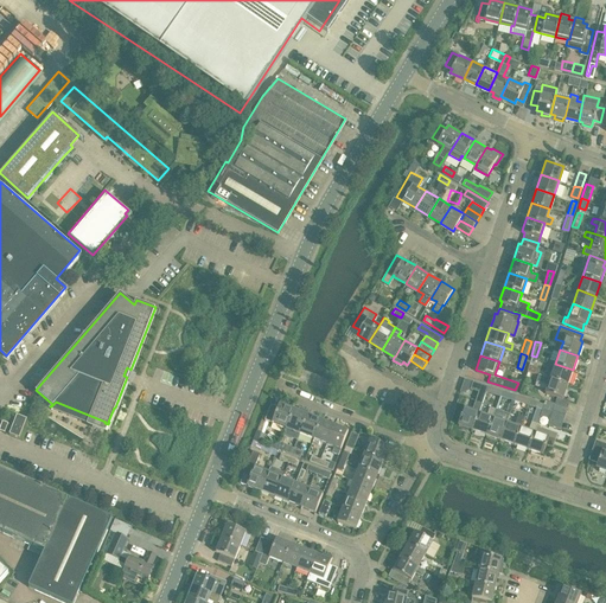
[(531,355),(527,370),(533,371),(537,372),(538,369),(537,366),(534,365),(536,357),(531,355)]
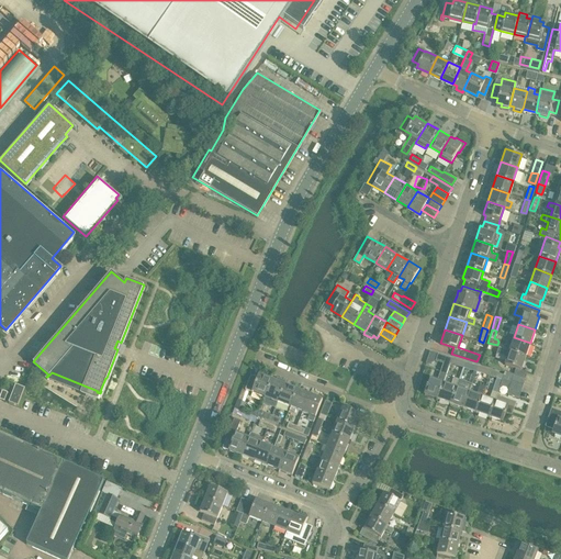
[(514,337),(509,349),(526,355),(530,343),(514,337)]
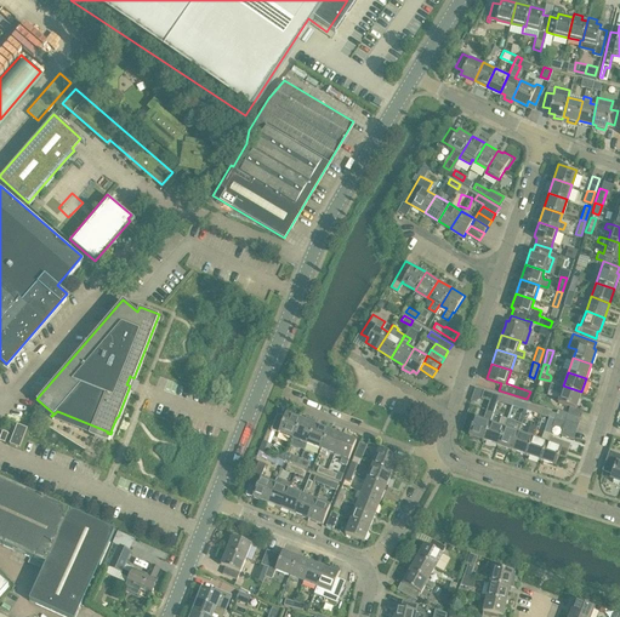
[(584,409),(576,406),(581,392),(563,386),(551,382),(549,388),(561,393),(558,400),(572,405),(569,411),(568,412),(581,417),(584,409)]
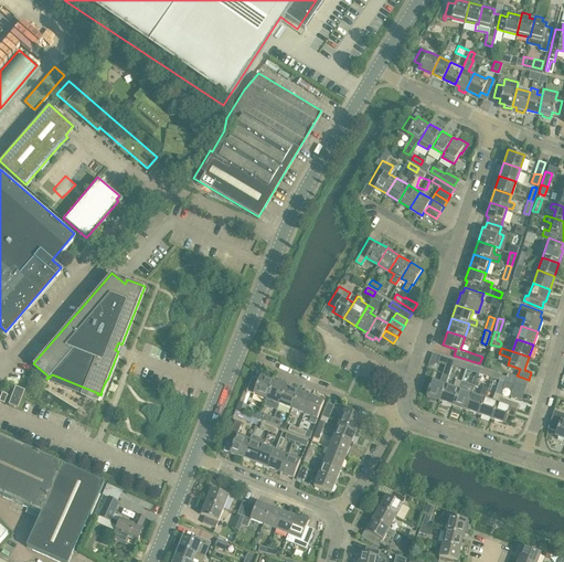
[(439,399),(446,383),(445,383),(448,373),(451,363),(453,363),(454,358),(439,353),(437,360),(445,362),(443,372),(443,371),(439,381),(432,378),(426,394),(439,399)]
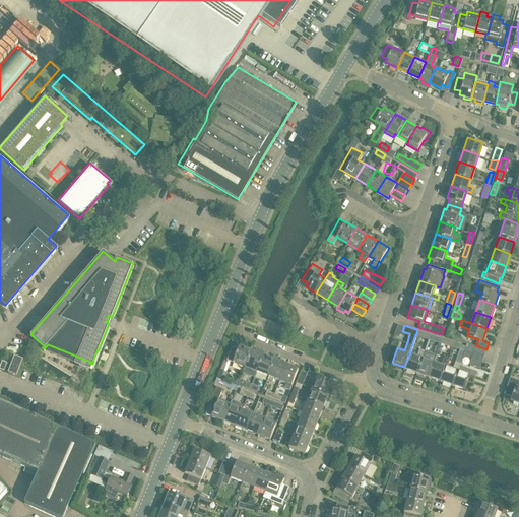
[(417,329),(416,334),(429,338),(431,333),(417,329)]
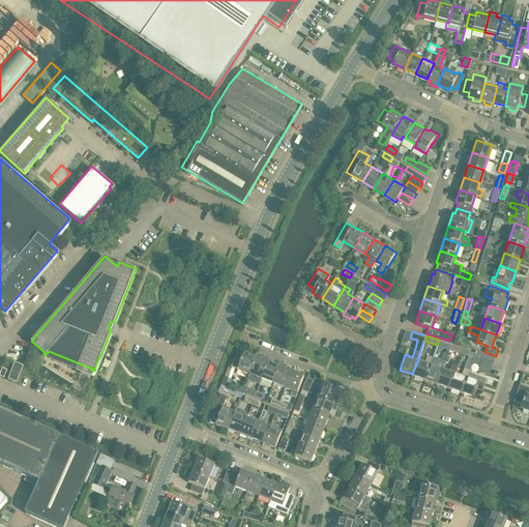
[(439,340),(437,345),(448,348),(450,344),(439,340)]
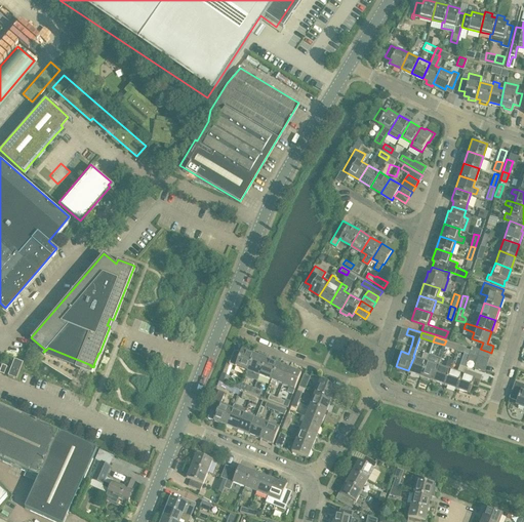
[(446,340),(444,345),(456,349),(458,344),(446,340)]
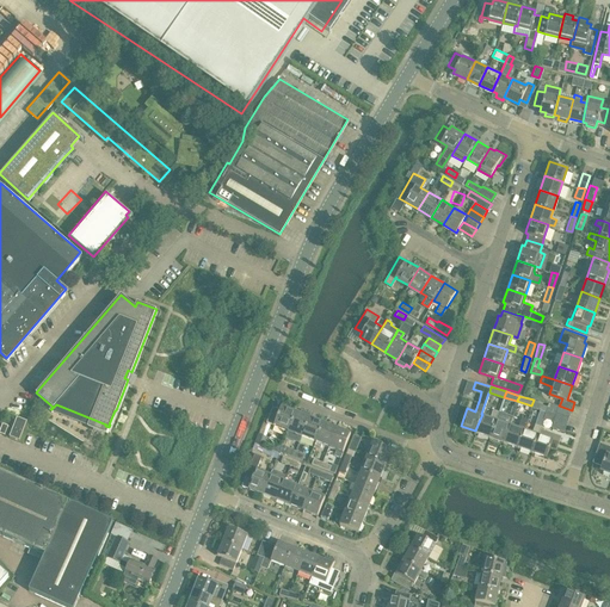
[(534,400),(531,406),(546,410),(546,409),(547,409),(548,406),(547,406),(547,404),(534,400)]
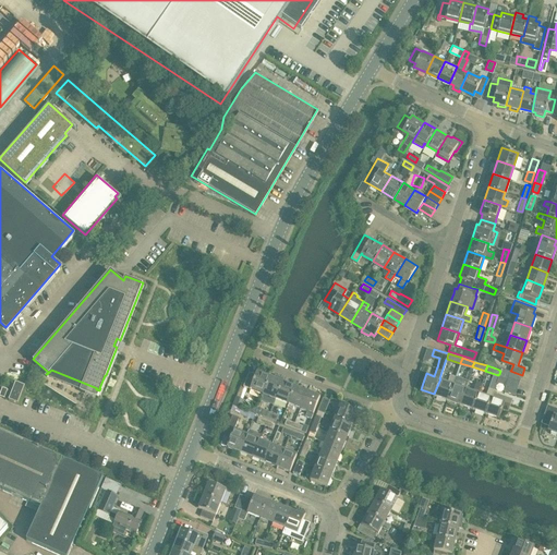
[(243,385),(262,393),(269,375),(256,370),(255,374),(247,372),(243,385)]
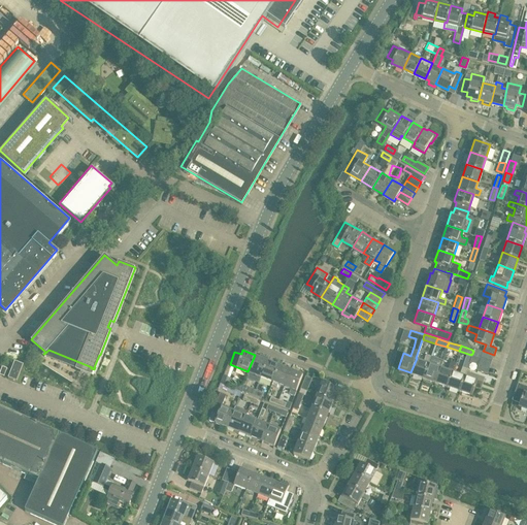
[(492,359),(494,355),(483,351),(483,354),(482,356),(492,359)]
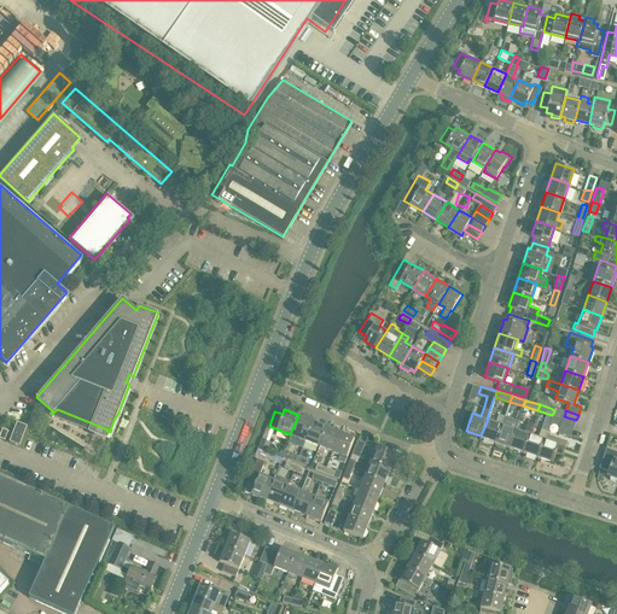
[(481,436),(495,442),(502,424),(501,424),(505,415),(498,413),(495,421),(488,419),(481,436)]
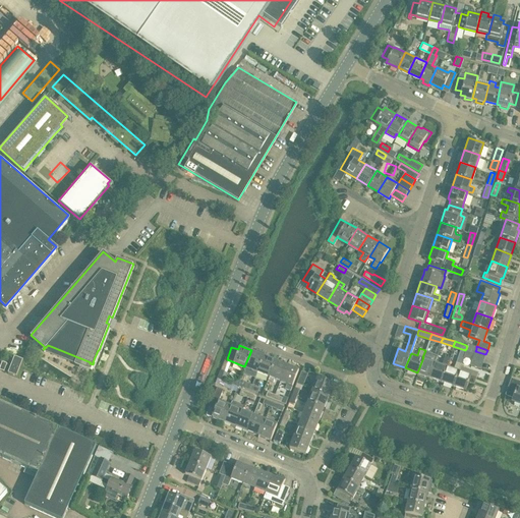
[(244,366),(256,370),(263,354),(264,352),(256,349),(255,352),(251,350),(244,366)]
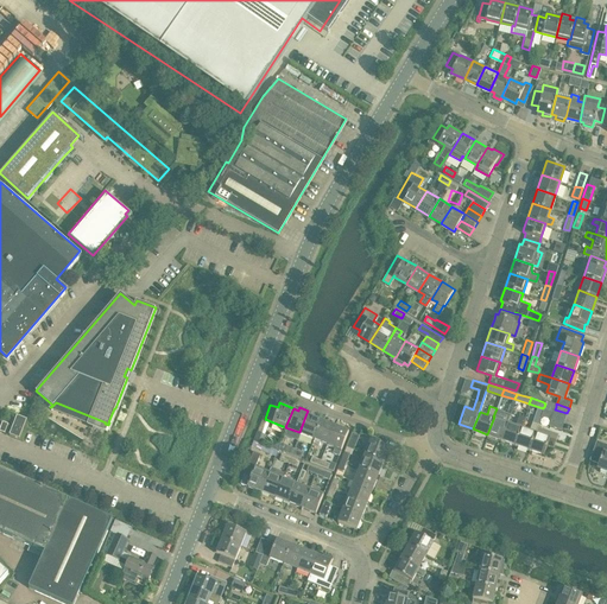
[(564,419),(567,413),(555,409),(555,411),(552,415),(564,419)]
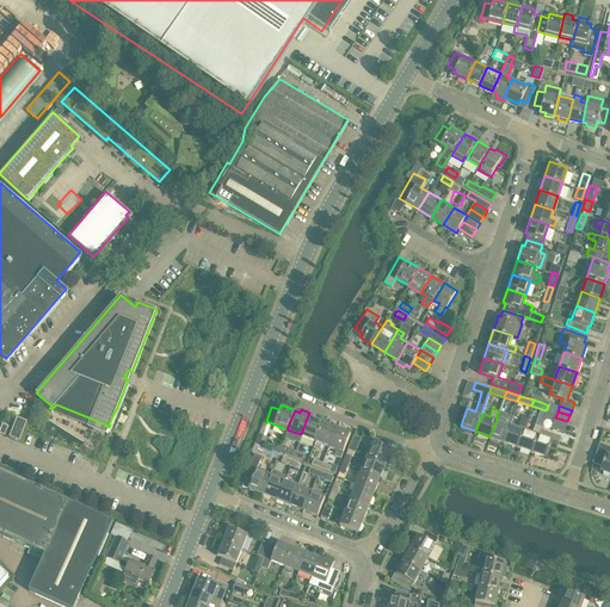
[(490,437),(504,441),(510,423),(512,414),(506,413),(503,421),(497,419),(490,437)]
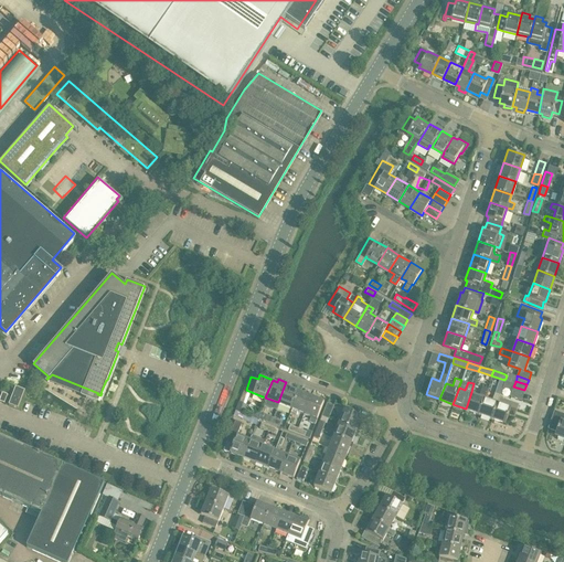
[(22,394),(24,388),(16,384),(8,402),(18,405),(22,394)]
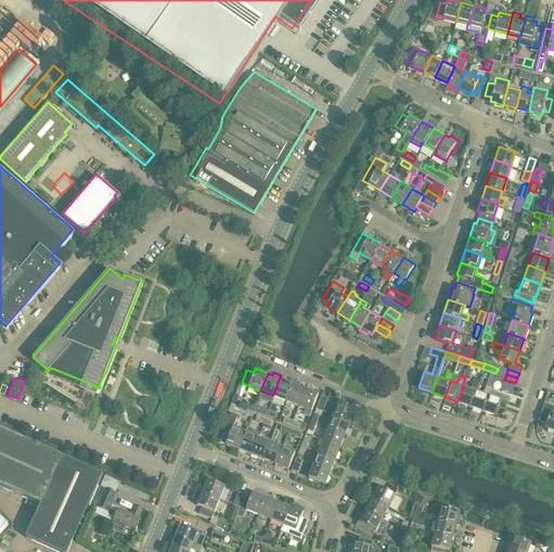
[(273,395),(285,400),(292,383),(280,377),(273,395)]
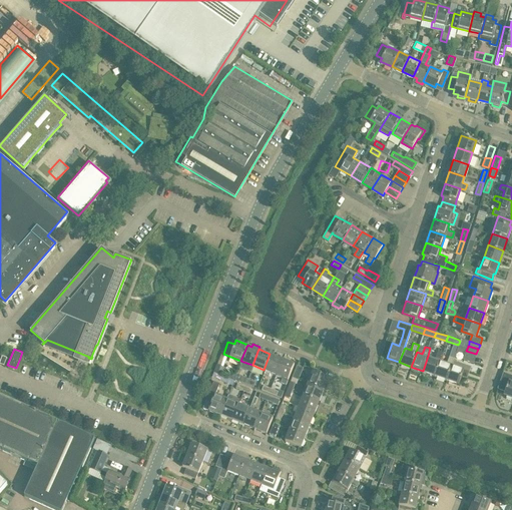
[(423,371),(435,375),(440,360),(443,352),(437,350),(434,358),(428,356),(423,371)]
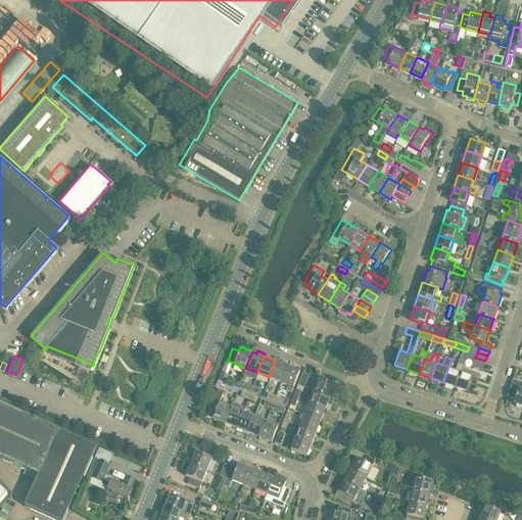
[(485,361),(475,358),(473,364),(483,368),(485,361)]
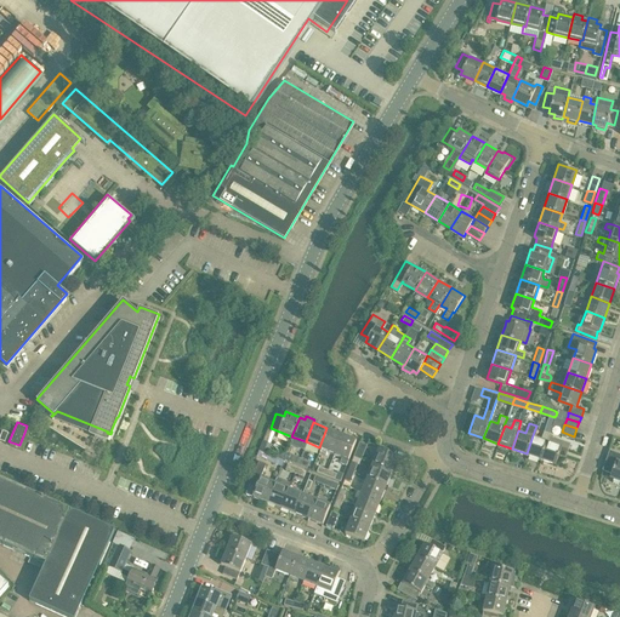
[(319,447),(334,452),(341,434),(326,428),(319,447)]
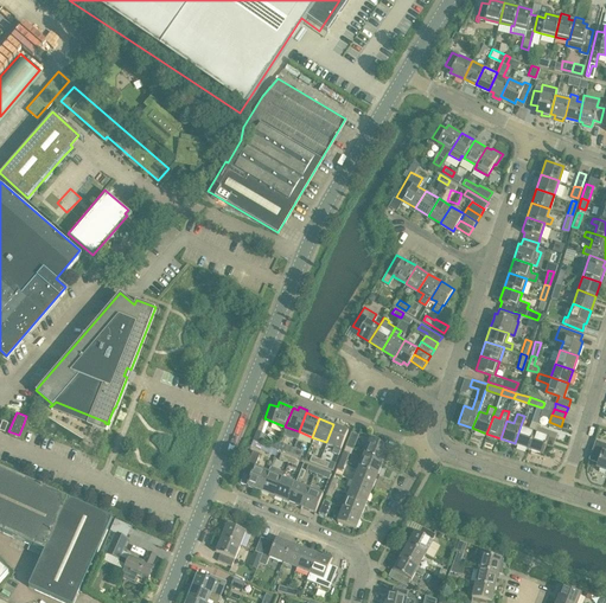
[(515,443),(528,448),(536,424),(537,422),(531,419),(528,428),(521,425),(515,443)]
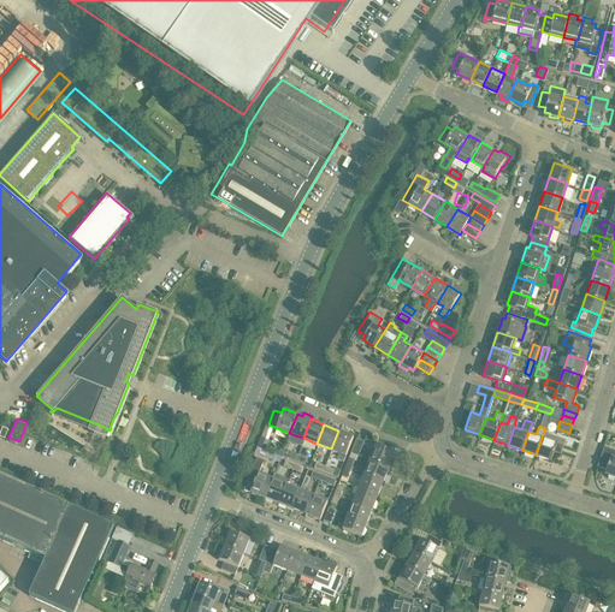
[(353,435),(338,431),(331,449),(338,452),(336,457),(343,459),(344,455),(353,435)]
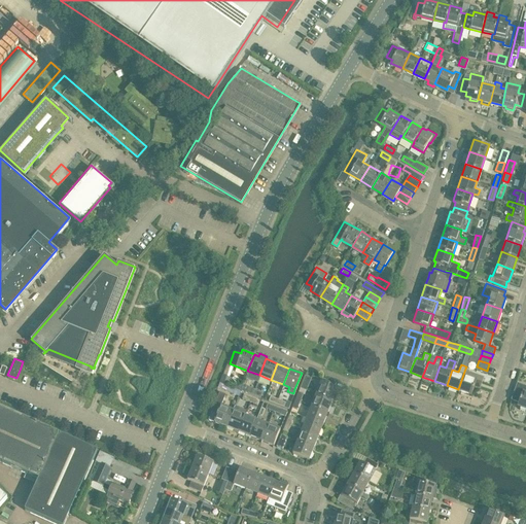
[(465,369),(458,389),(470,393),(472,387),(474,385),(476,378),(481,380),(482,380),(484,375),(465,369)]
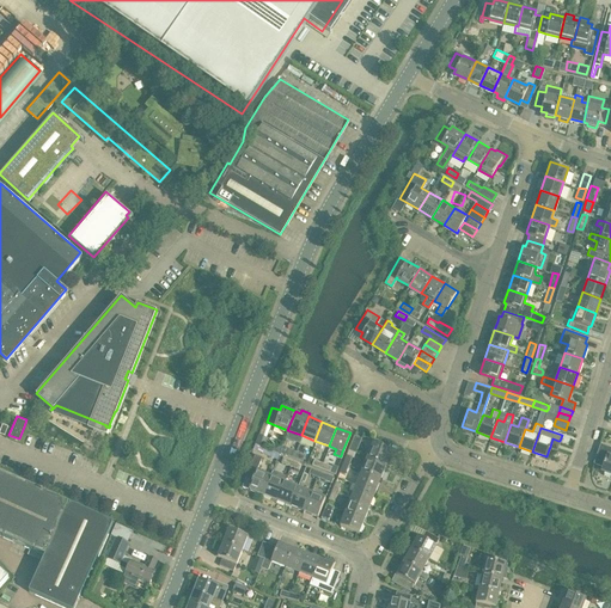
[(257,433),(254,442),(263,446),(267,436),(257,433)]
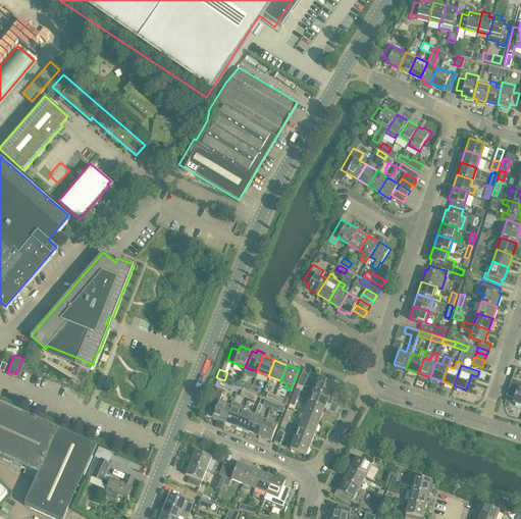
[(303,384),(307,372),(302,370),(297,382),(303,384)]
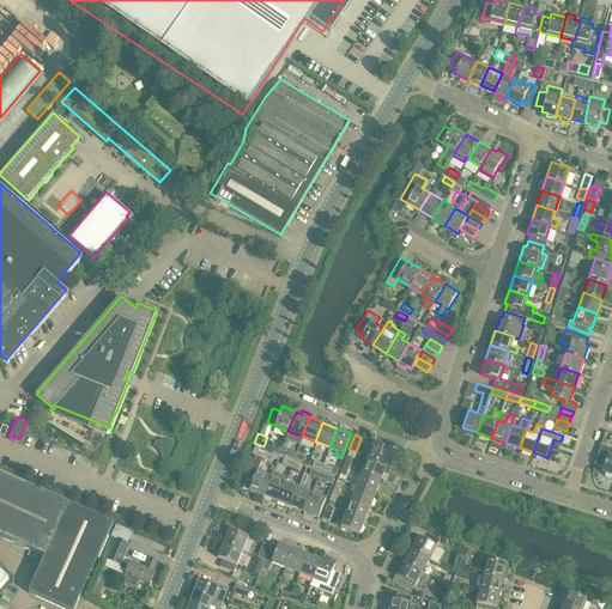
[(392,450),(381,445),(383,443),(375,439),(374,443),(373,443),(368,456),(387,464),(389,466),(393,458),(392,456),(391,455),(392,450)]
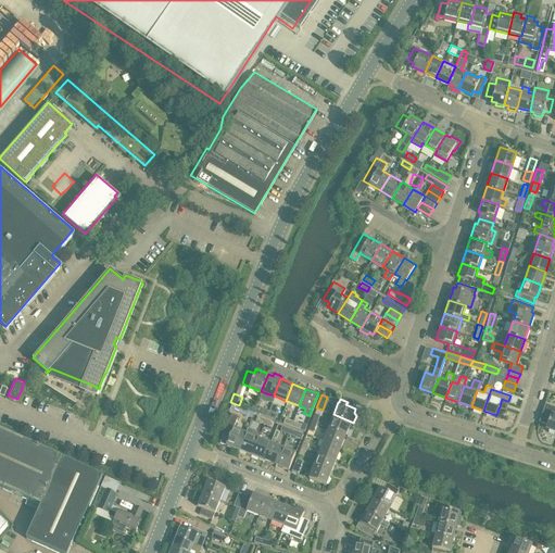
[(554,406),(544,403),(539,419),(546,423),(545,428),(554,430),(554,406)]
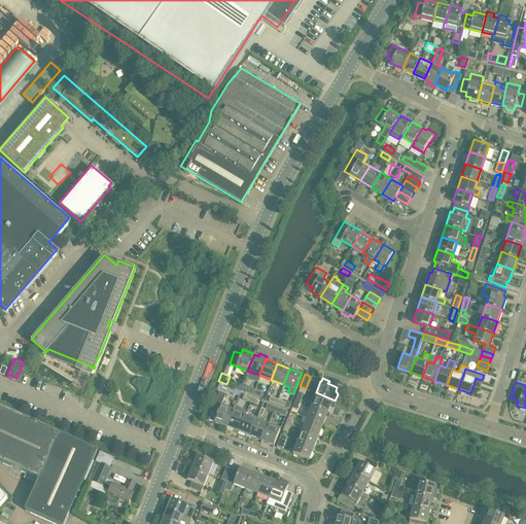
[(207,418),(213,420),(225,425),(232,409),(220,405),(224,392),(218,389),(214,402),(207,418)]
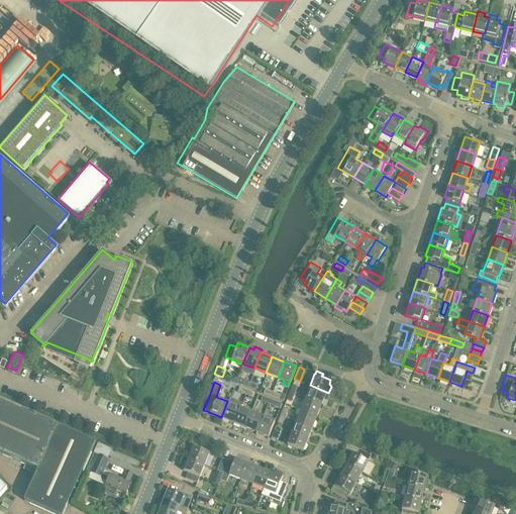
[(326,392),(310,385),(305,397),(321,403),(326,392)]
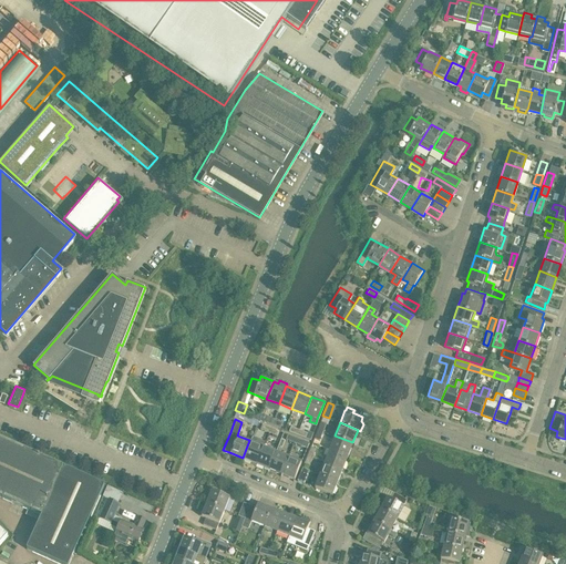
[(309,438),(311,432),(299,428),(297,432),(309,438)]
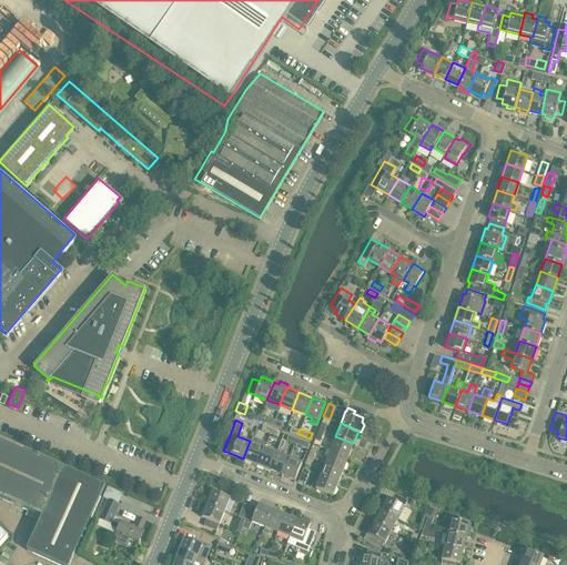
[(243,458),(256,464),(263,446),(255,443),(257,437),(252,435),(250,441),(243,458)]
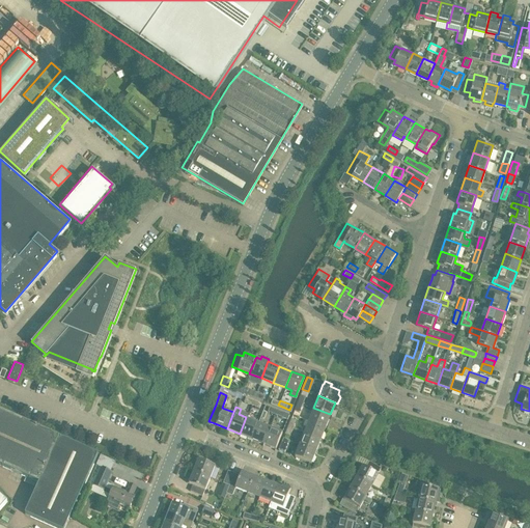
[(42,481),(61,436),(0,408),(0,462),(38,480),(42,481)]
